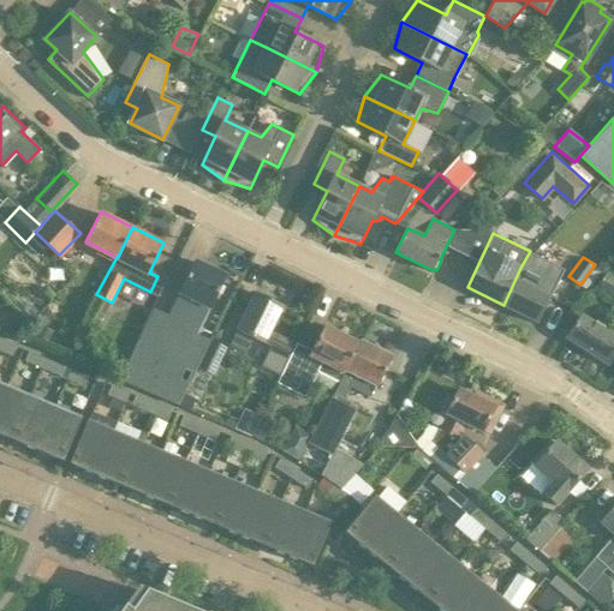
[(198,366),(212,340),(197,333),(226,274),(196,261),(160,333),(173,339),(164,358),(136,345),(119,378),(180,403),(198,366)]
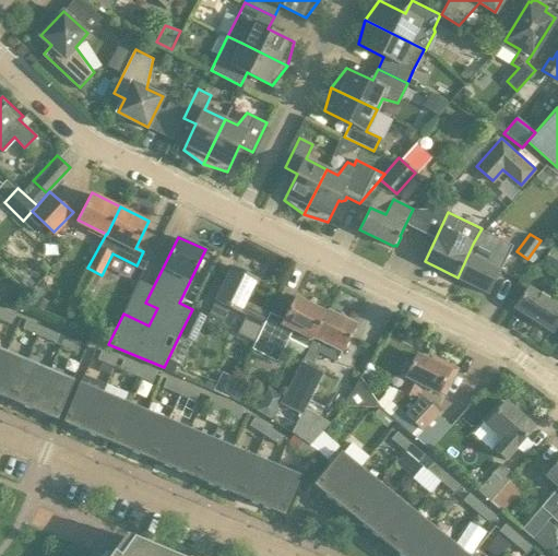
[(483,249),(473,244),(458,278),(489,293),(501,270),(490,264),(499,247),(487,241),(483,249)]
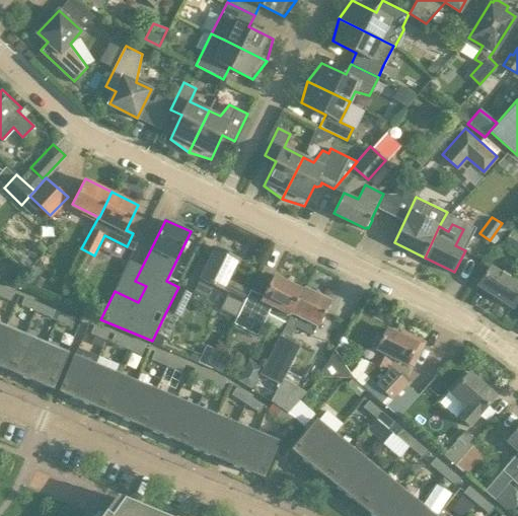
[(517,231),(513,228),(503,243),(517,251),(517,231)]
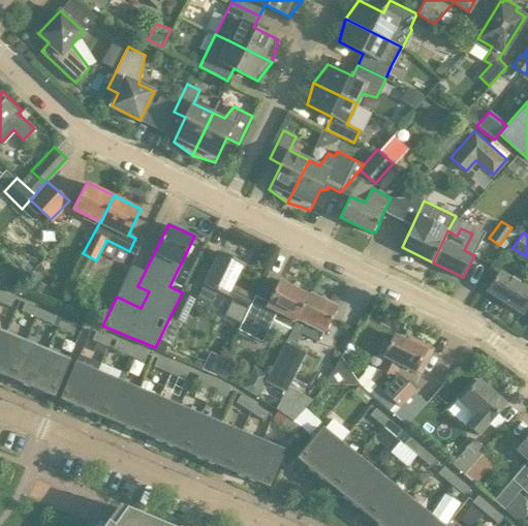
[(197,295),(213,302),(219,290),(227,295),(244,261),(220,250),(197,295)]
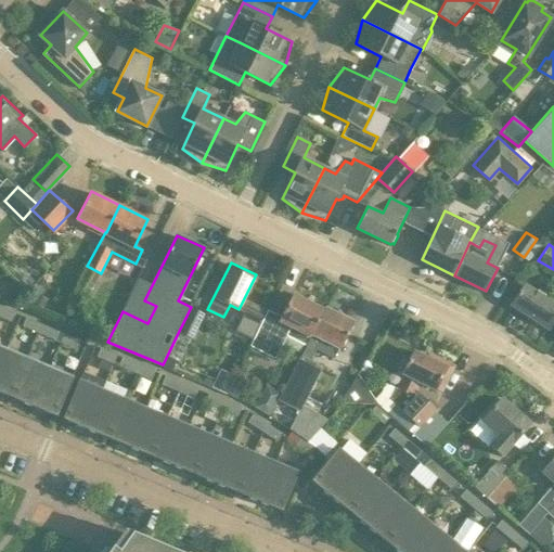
[(513,305),(550,328),(553,321),(553,304),(524,286),(513,305)]
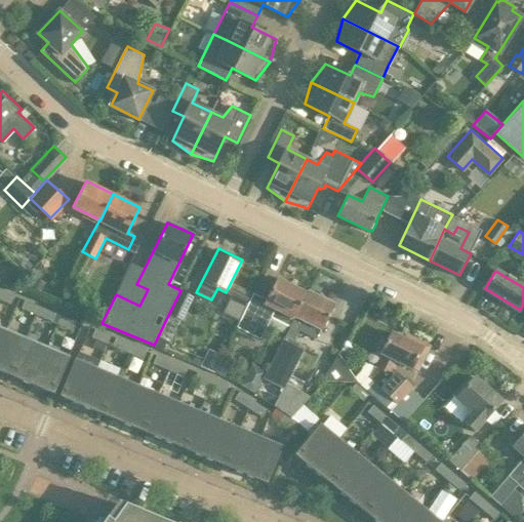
[(260,337),(271,316),(289,325),(293,318),(294,318),(295,317),(309,291),(308,292),(278,278),(268,299),(253,292),(237,326),(250,332),(260,337)]
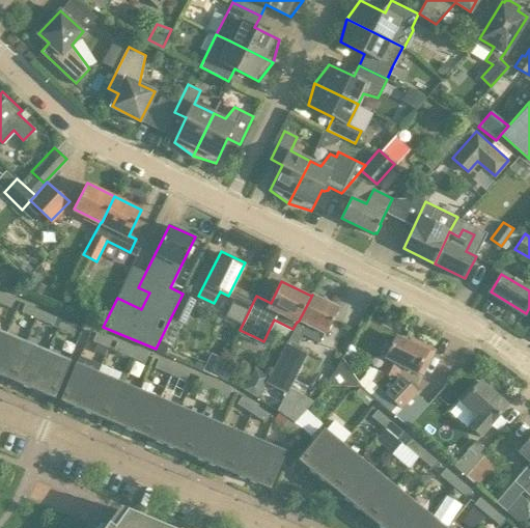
[(0,290),(0,301),(10,306),(15,298),(0,290)]
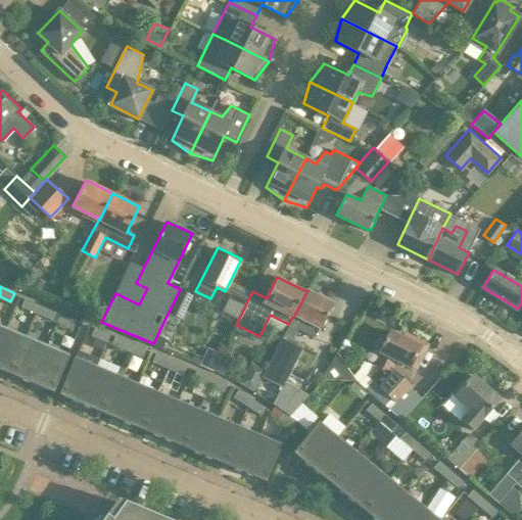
[(180,289),(169,312),(182,319),(193,293),(180,289)]
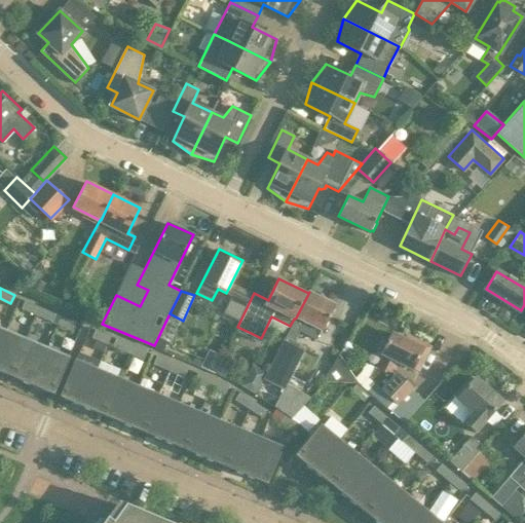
[(295,319),(294,319),(290,326),(271,364),(293,374),(307,345),(299,342),(308,324),(324,332),(337,306),(309,292),(296,318),(295,319)]
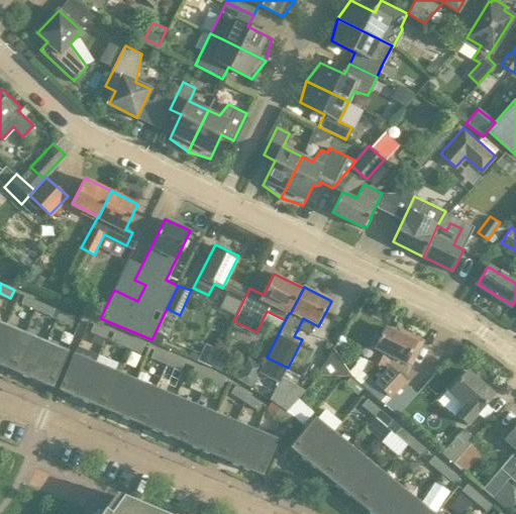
[(35,308),(39,300),(24,294),(20,302),(35,308)]
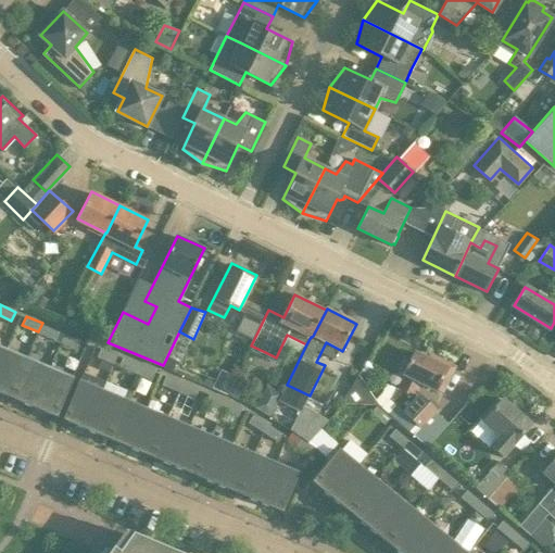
[(42,323),(38,331),(54,339),(59,329),(42,323)]
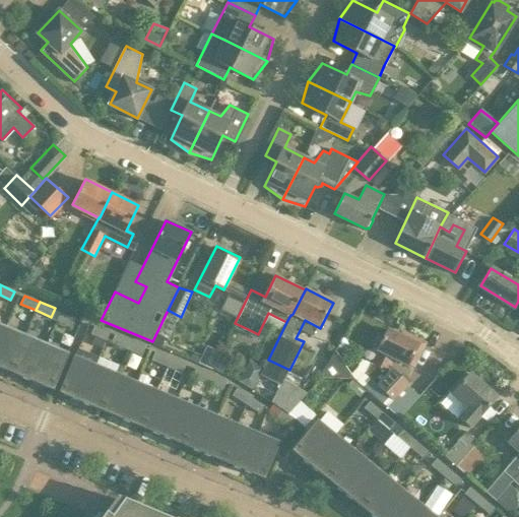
[(60,311),(56,319),(72,325),(75,317),(60,311)]
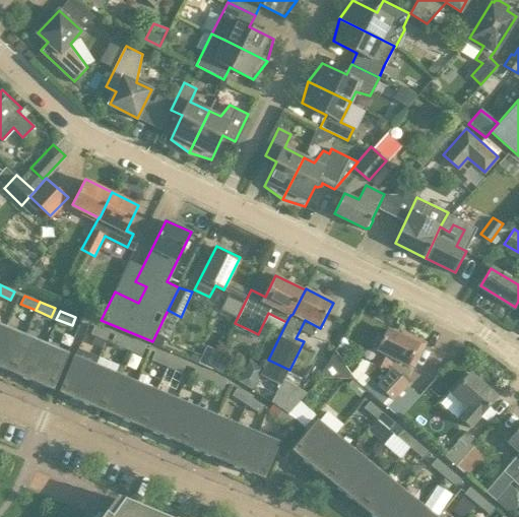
[(93,324),(90,332),(106,339),(110,330),(93,324)]
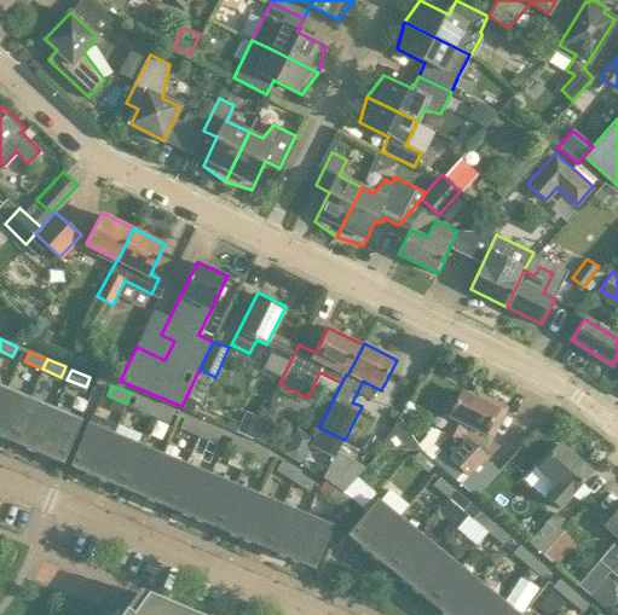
[(13,440),(30,399),(6,388),(0,402),(0,435),(10,440),(10,439),(13,440)]
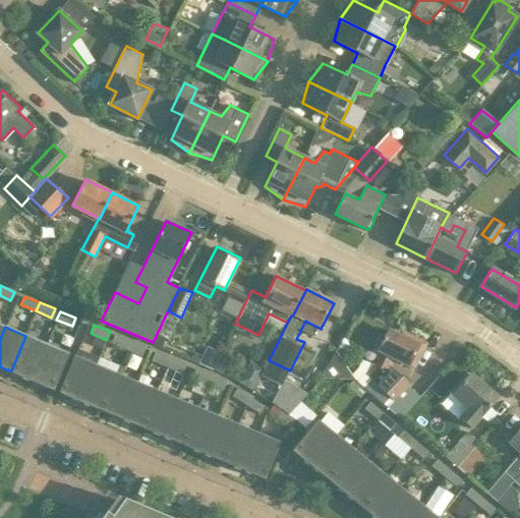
[(370,362),(365,371),(396,400),(410,385),(391,367),(396,357),(410,364),(410,363),(415,365),(427,342),(408,332),(405,338),(389,330),(380,349),(381,350),(374,364),(370,362)]
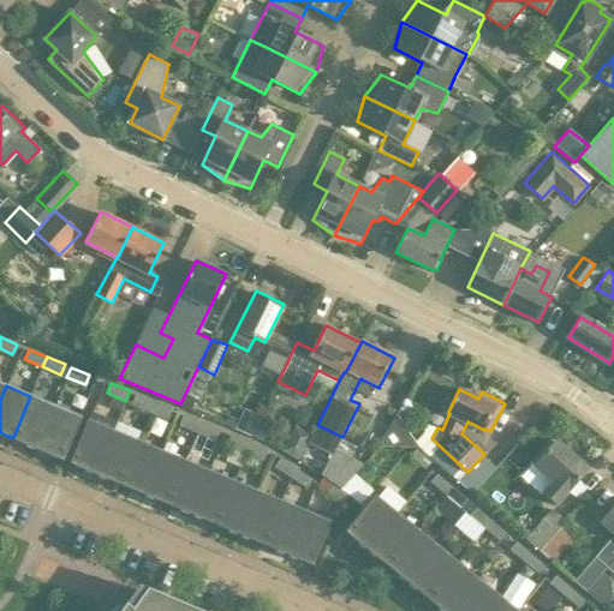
[(149,411),(154,401),(136,394),(131,403),(149,411)]
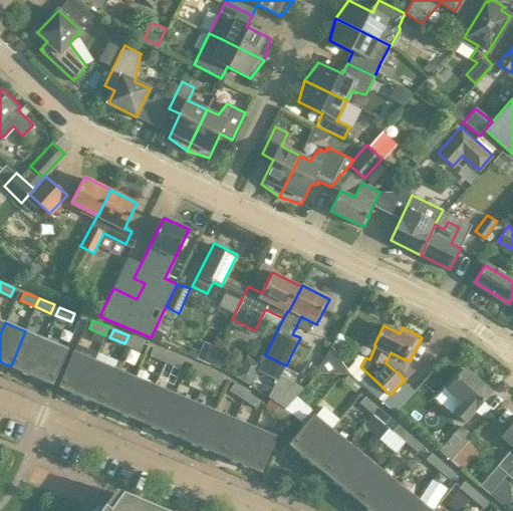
[(30,374),(45,339),(25,331),(11,365),(13,366),(12,367),(30,374)]
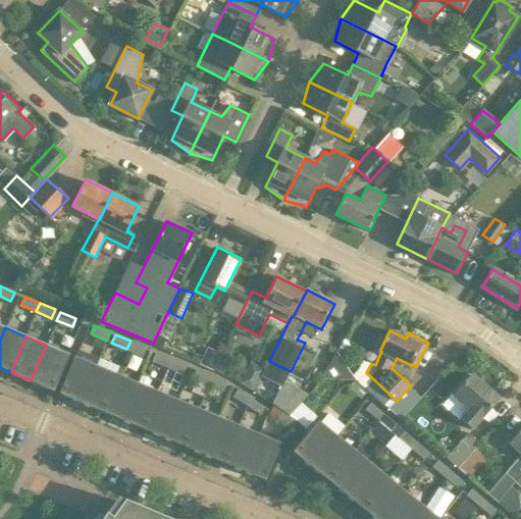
[(131,341),(126,349),(142,355),(146,347),(131,341)]
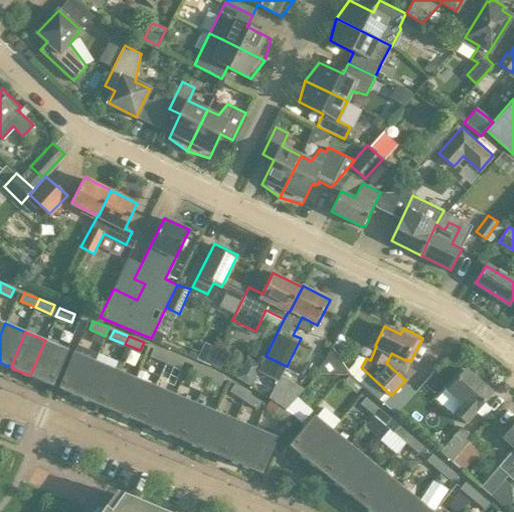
[(45,340),(30,375),(48,383),(48,382),(51,383),(66,349),(45,340)]
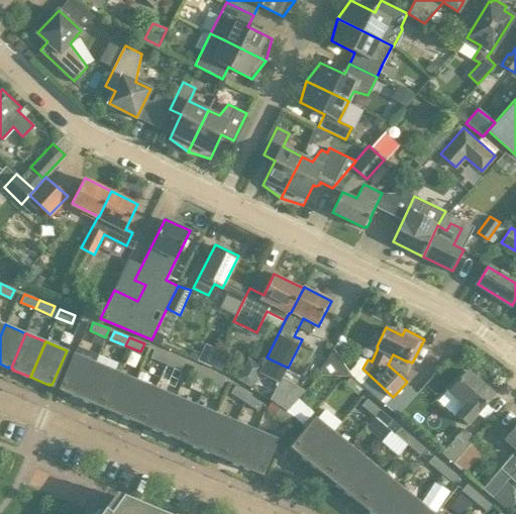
[(166,363),(169,354),(153,347),(150,355),(166,363)]
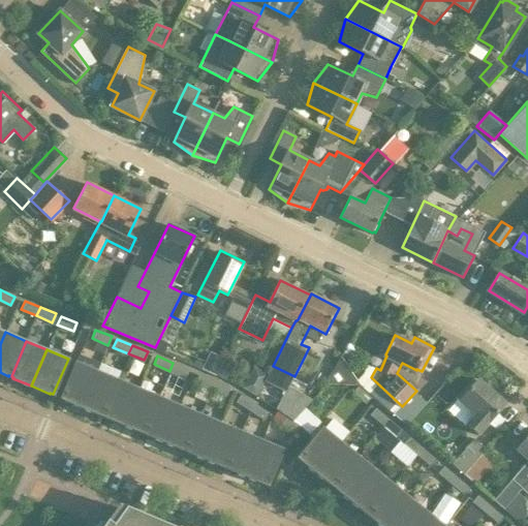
[(63,399),(82,407),(97,370),(75,362),(61,397),(64,399),(63,399)]
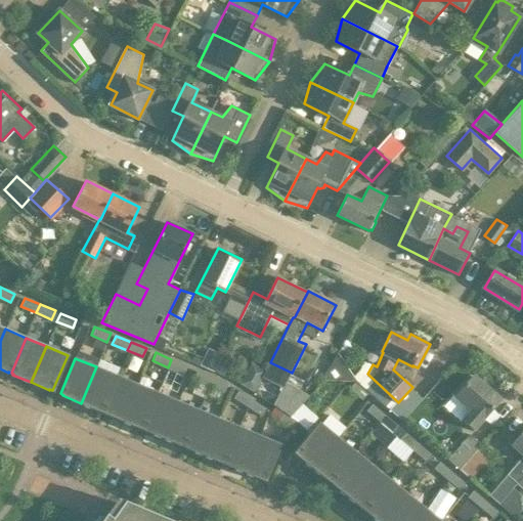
[(171,359),(168,367),(183,374),(186,365),(171,359)]
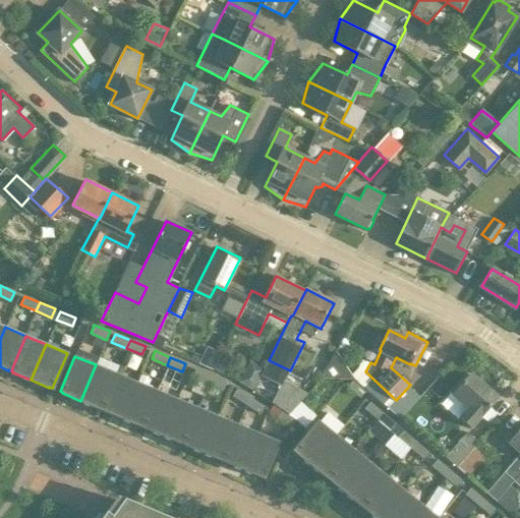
[(99,408),(101,408),(116,373),(96,364),(80,401),(99,408)]
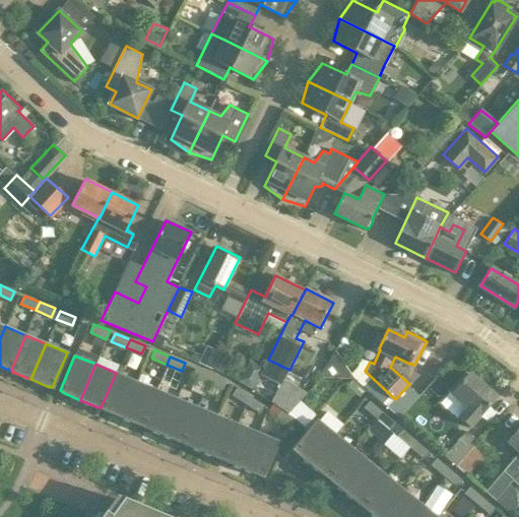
[(207,382),(210,374),(195,367),(192,375),(207,382)]
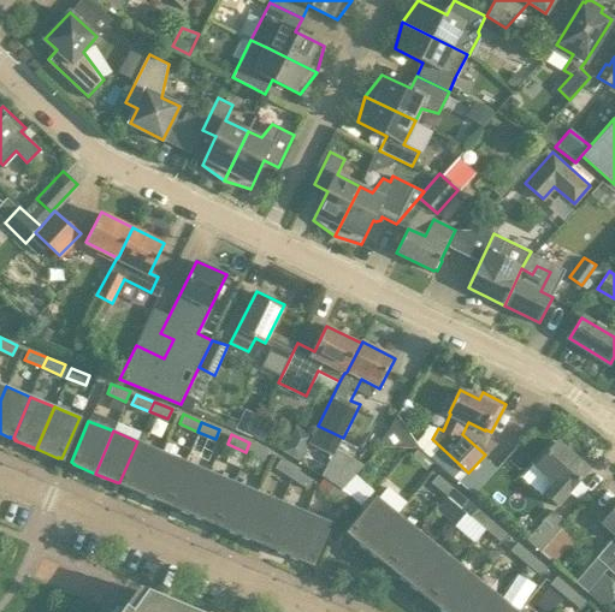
[(568,492),(589,469),(557,440),(537,464),(556,481),(545,493),(557,504),(568,492)]
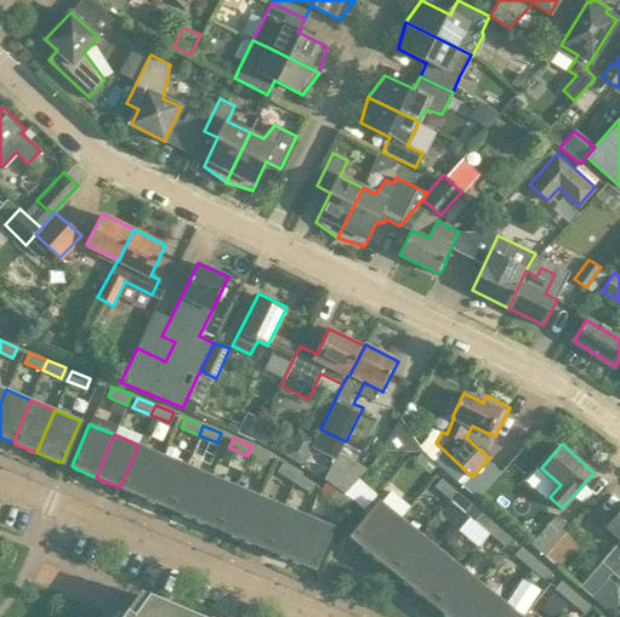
[(123,489),(144,498),(163,455),(138,445),(120,486),(124,487),(123,489)]
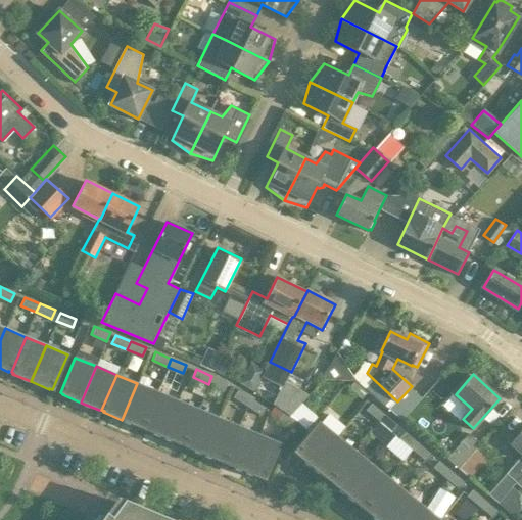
[(211,376),(208,384),(224,390),(227,382),(211,376)]
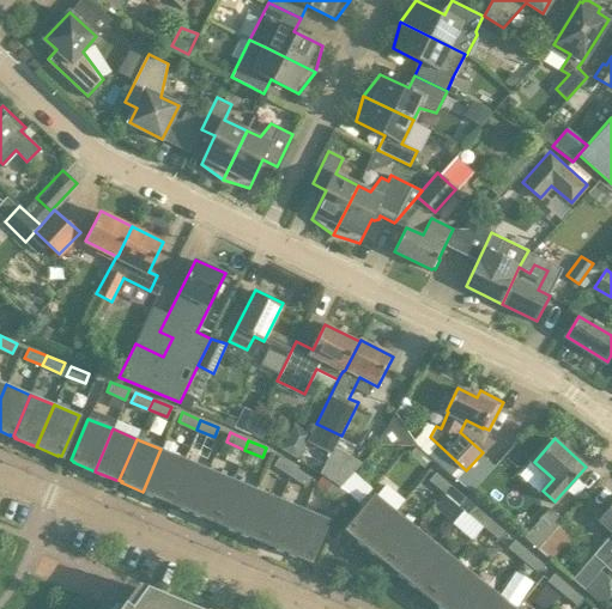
[(425,466),(426,463),(431,457),(417,444),(410,452),(425,466)]
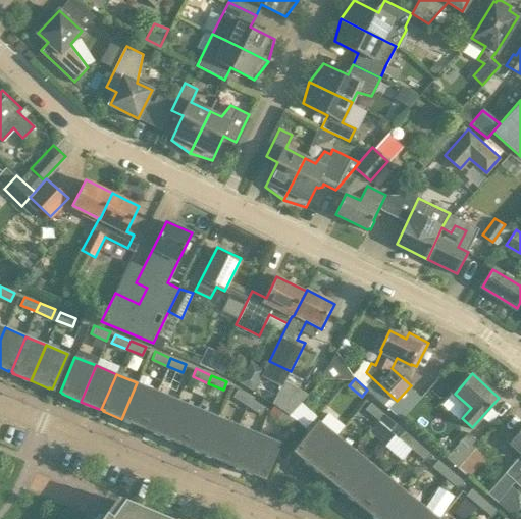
[(284,381),(273,403),(283,410),(290,414),(307,395),(284,381)]
